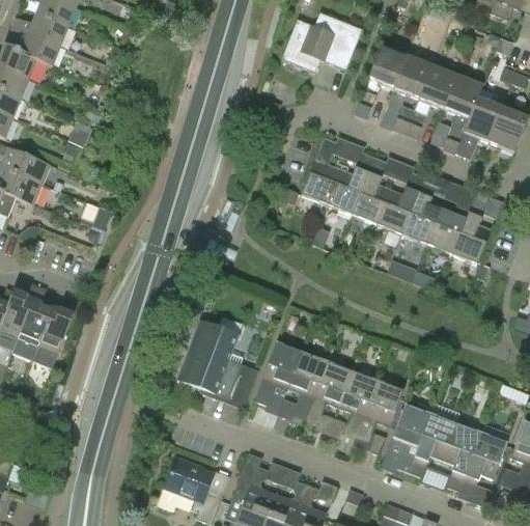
[(67,25),(76,5),(61,0),(33,0),(39,3),(35,12),(67,25)]
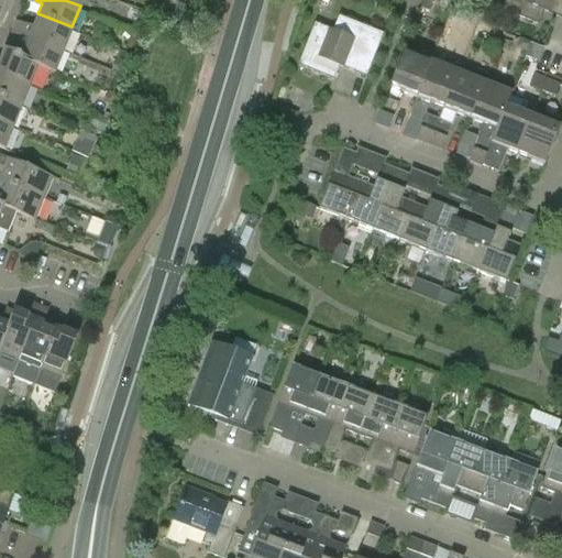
[(539,19),(543,4),(561,11),(561,0),(506,0),(505,4),(539,19)]
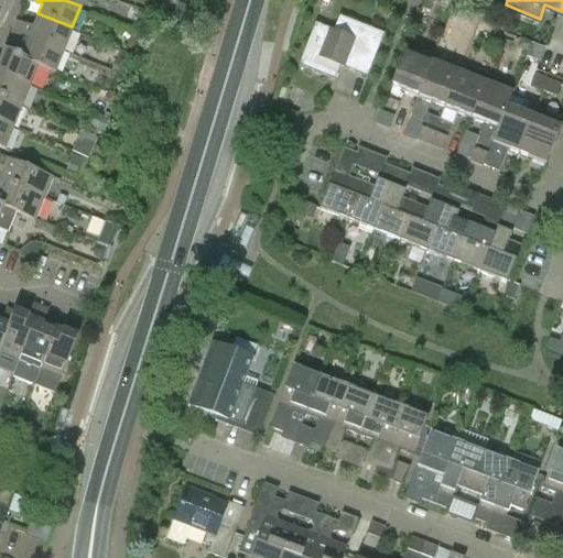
[(17,17),(12,28),(64,47),(72,26),(38,13),(34,24),(17,17)]
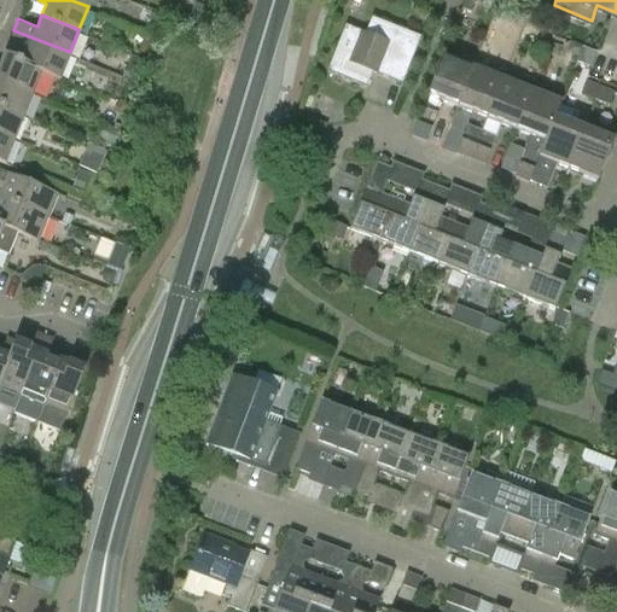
[(373,15),(365,34),(345,25),(329,66),(367,81),(373,66),(403,79),(421,34),(373,15)]
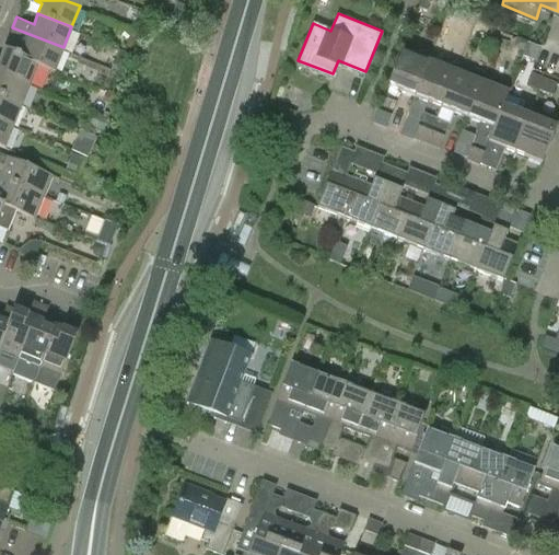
[(25,44),(22,54),(21,55),(38,61),(37,62),(55,69),(63,47),(12,27),(9,37),(25,44)]
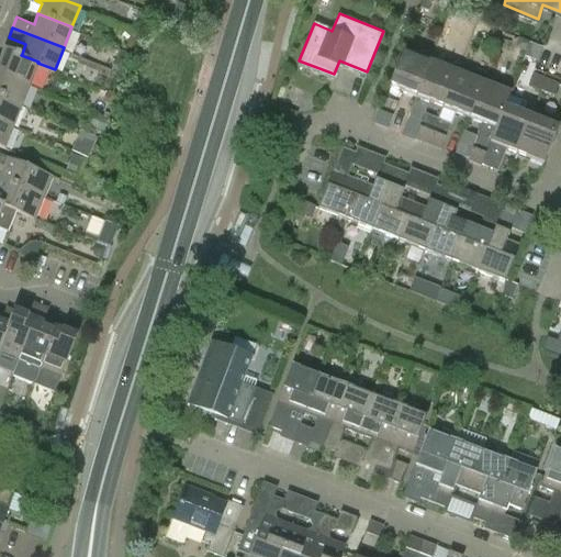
[(390,82),(416,93),(432,56),(404,45),(390,82)]
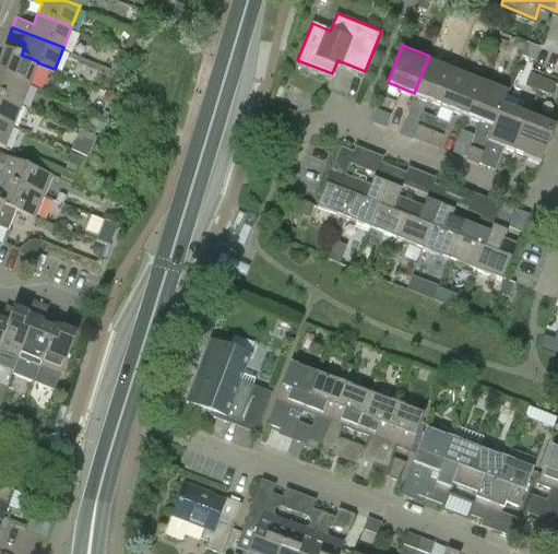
[(0,70),(30,82),(37,62),(38,61),(21,55),(22,54),(4,47),(0,58),(0,70)]
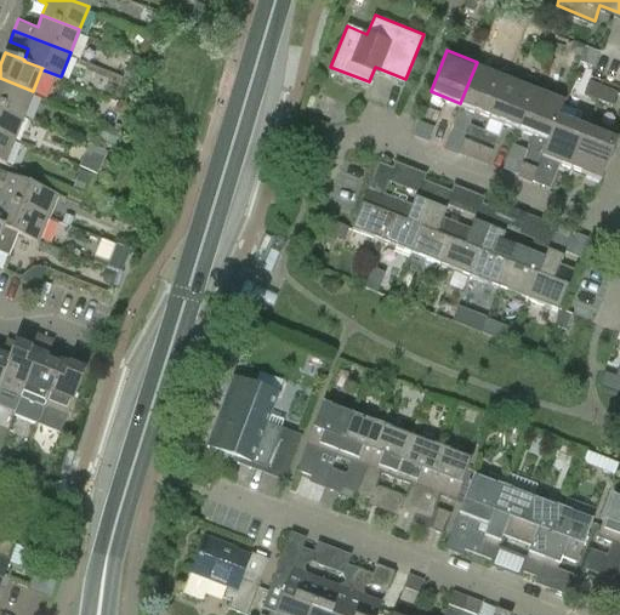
[(477,62),(460,103),(490,115),(506,74),(477,62)]
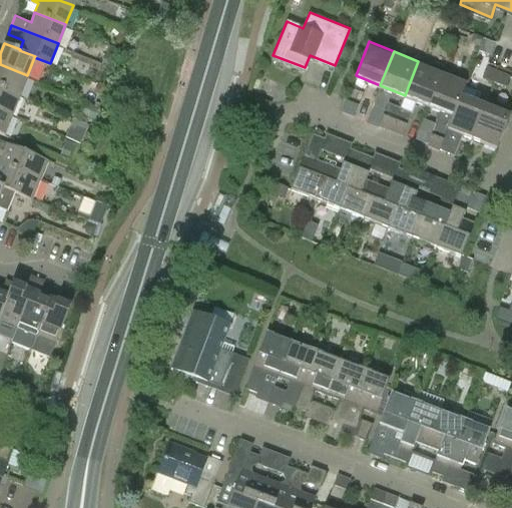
[(442,70),(418,61),(405,95),(429,104),(442,70)]
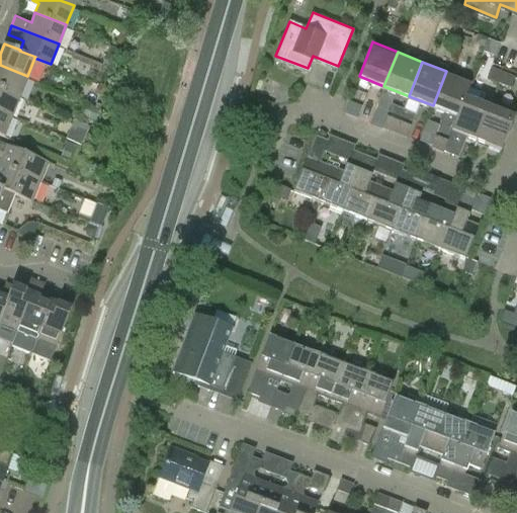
[(500,81),(504,69),(492,64),(487,75),(500,81)]
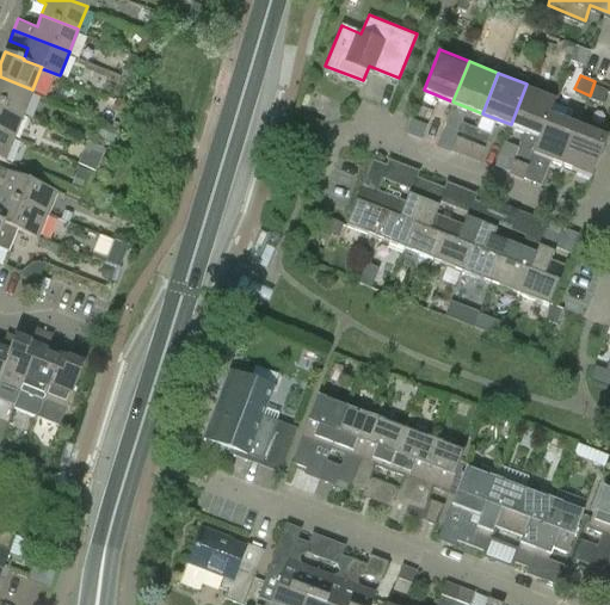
[(32,90),(0,76),(0,103),(23,112),(32,90)]
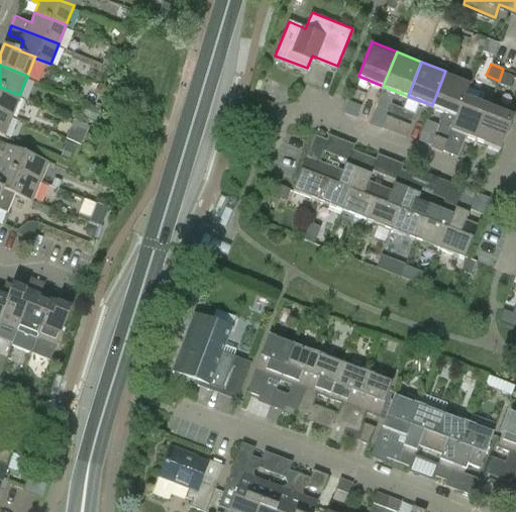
[(515,73),(503,69),(499,81),(510,85),(515,73)]
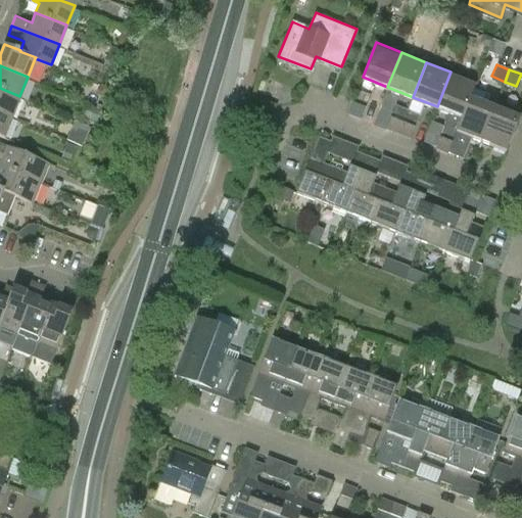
[(476,82),(451,72),(437,106),(448,111),(435,145),(451,150),(459,130),(456,129),(461,116),(475,84),(476,82)]
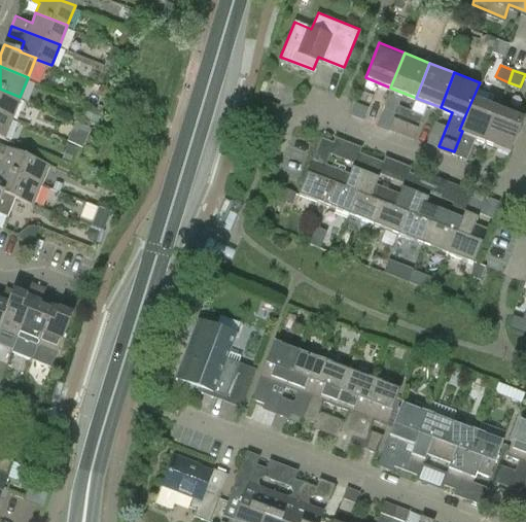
[(494,91),(479,84),(464,117),(459,130),(462,131),(485,140),(498,105),(490,102),(494,91)]
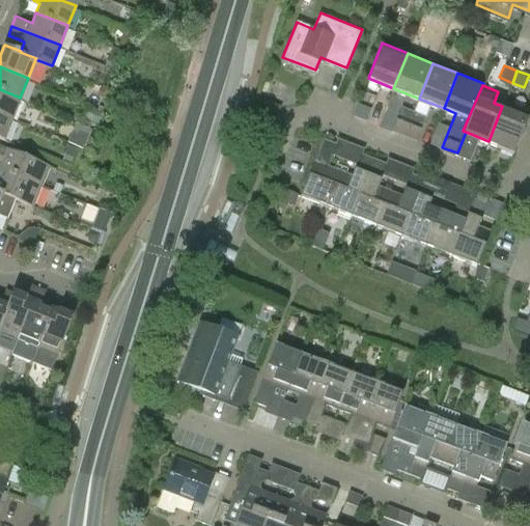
[(364,87),(355,112),(367,117),(377,92),(364,87)]
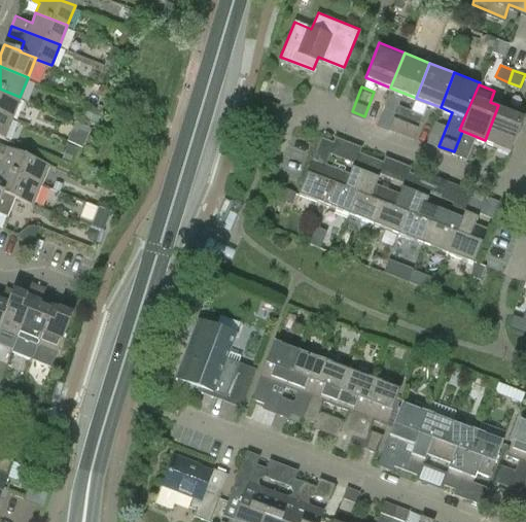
[(20,97),(0,89),(0,111),(12,116),(20,97)]
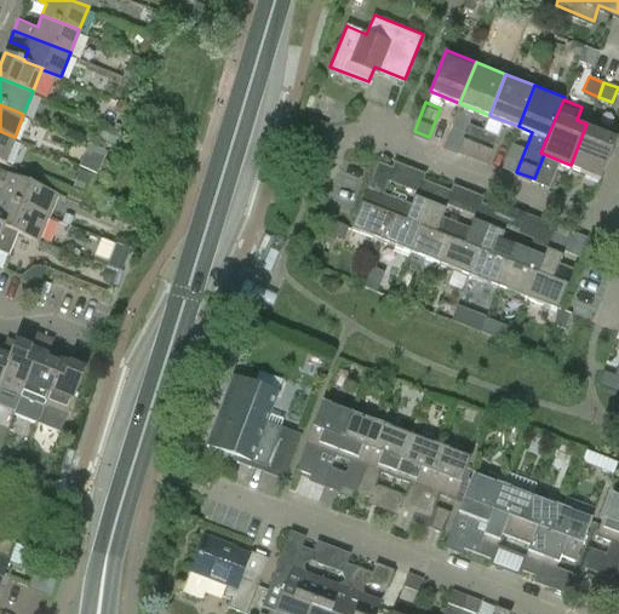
[(473,155),(485,126),(470,120),(458,149),(473,155)]
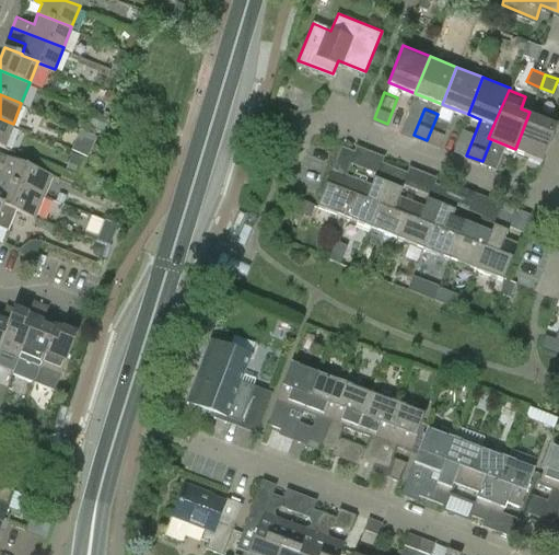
[(557,123),(530,112),(515,149),(543,160),(557,123)]
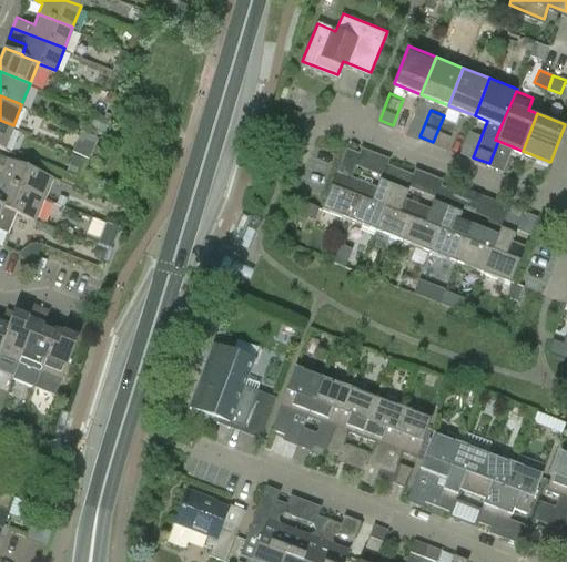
[(444,115),(433,142),(446,146),(456,120),(444,115)]
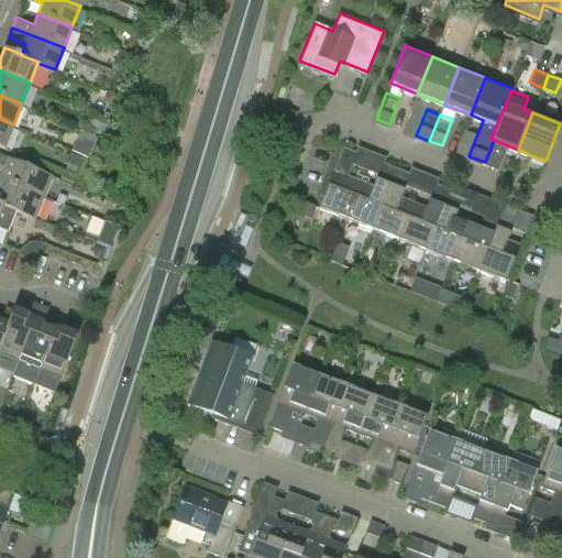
[(0,144),(4,146),(13,124),(0,119),(0,144)]
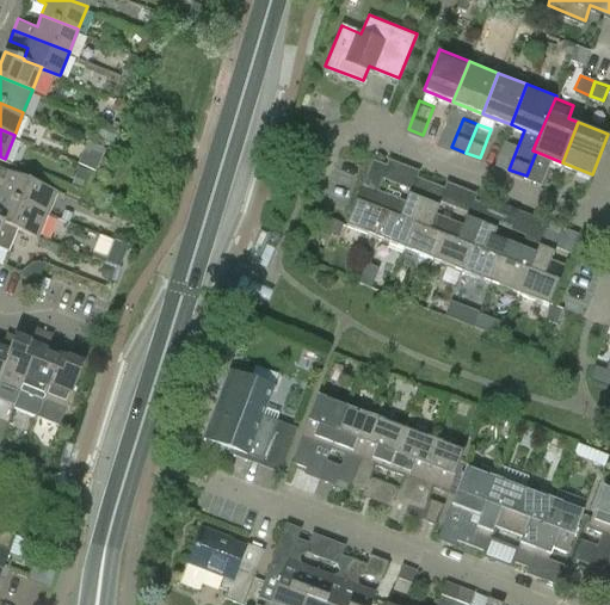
[(84,156),(99,165),(110,143),(94,136),(84,156)]
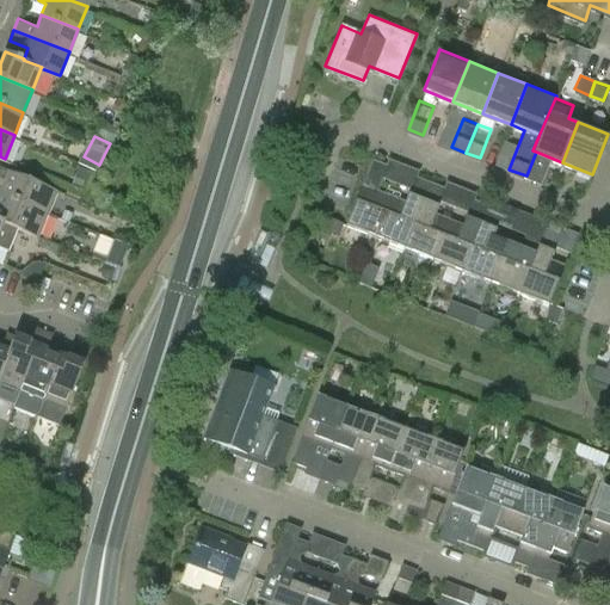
[(376,233),(392,192),(379,187),(388,162),(373,155),(346,221),(376,233)]
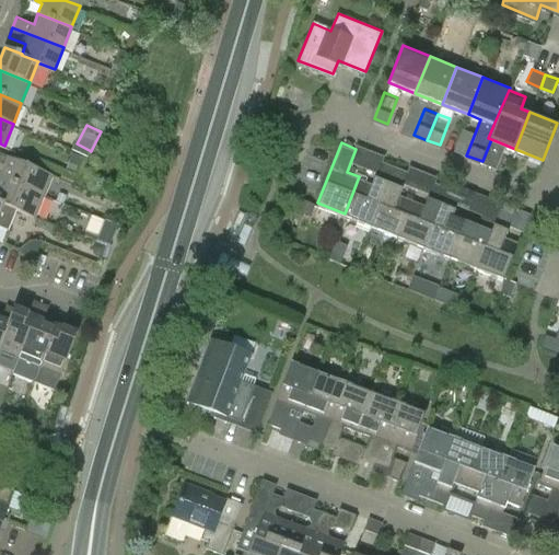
[(0,175),(44,194),(51,172),(0,151),(0,166),(3,169),(0,175)]
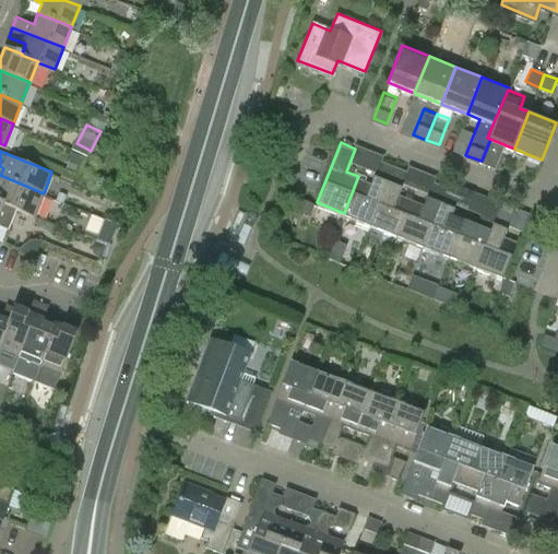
[(370,224),(394,164),(380,158),(371,181),(358,176),(344,213),(370,224)]
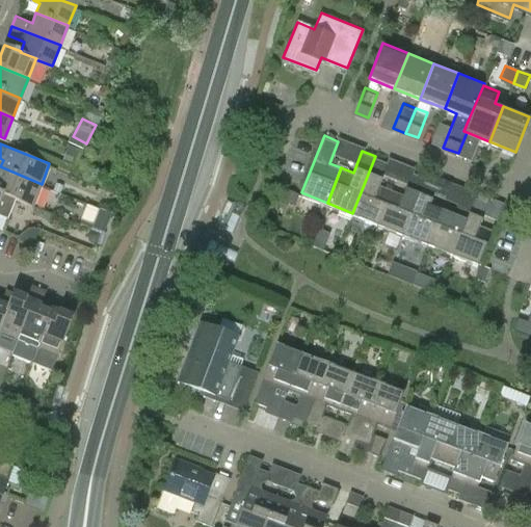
[(352,213),(377,222),(392,187),(379,183),(389,161),(375,156),(352,213)]
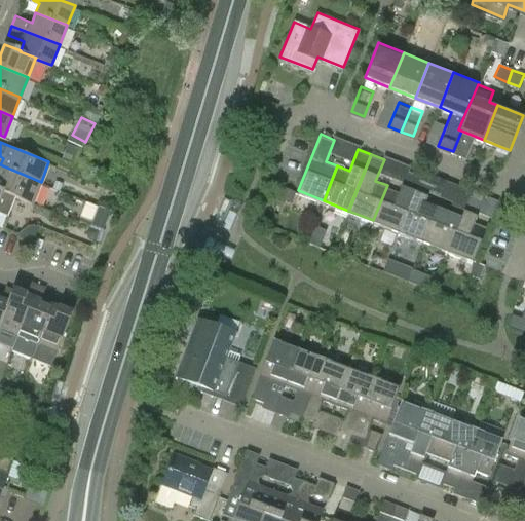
[(0,187),(4,189),(4,190),(15,194),(33,201),(41,182),(0,164),(0,187)]
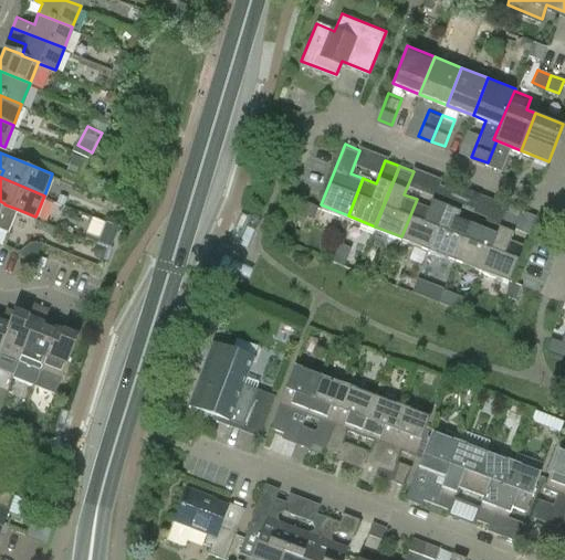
[(428,247),(452,187),(439,181),(429,204),(417,199),(401,236),(428,247)]
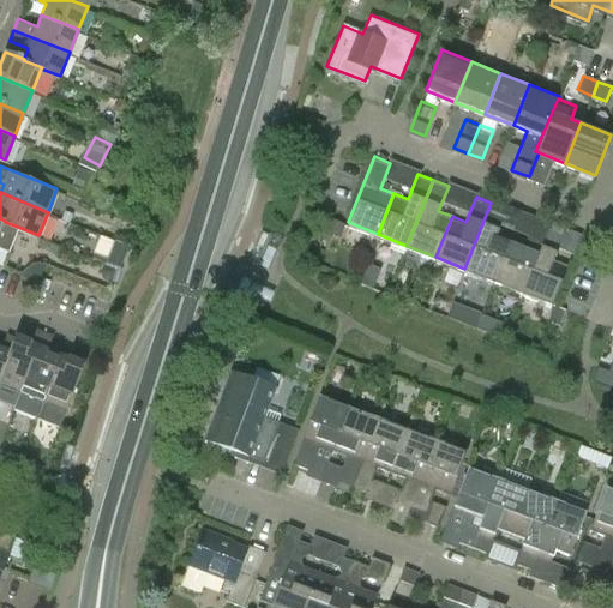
[(493,281),(510,239),(497,234),(506,209),(509,203),(493,197),(491,203),(464,269),(493,281)]
